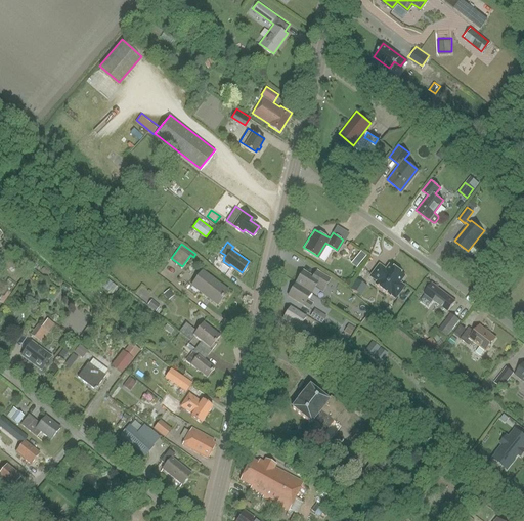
[(357,265),(366,253),(361,249),(351,261),(357,265)]
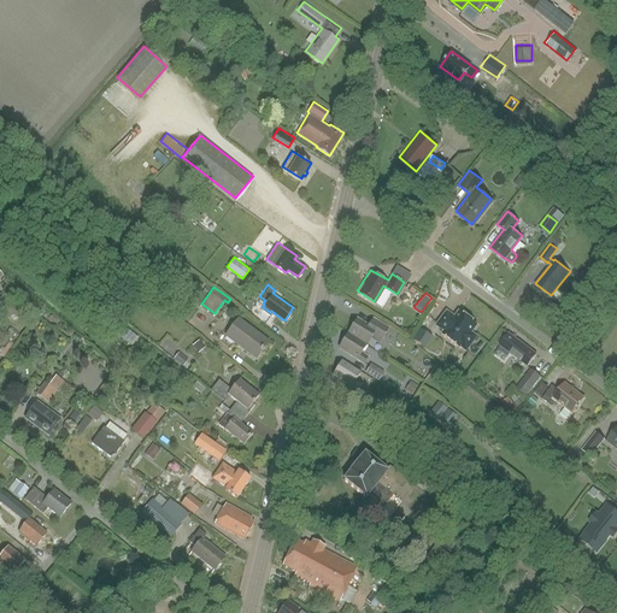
[(454,314),(446,308),(435,324),(442,330),(441,331),(446,335),(445,336),(459,347),(460,346),(466,349),(477,335),(472,330),(477,324),(458,310),(454,314)]
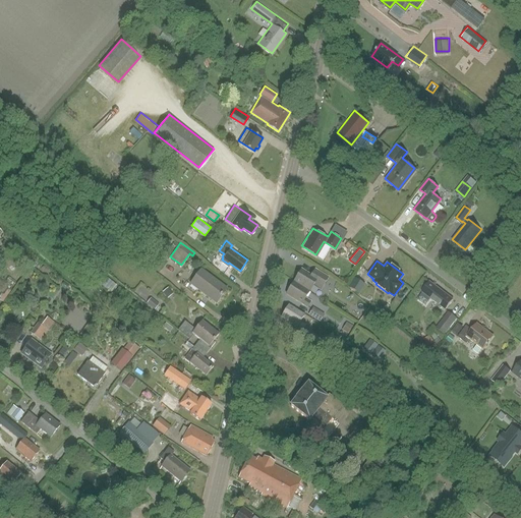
[(216,299),(226,285),(200,267),(190,280),(216,299)]
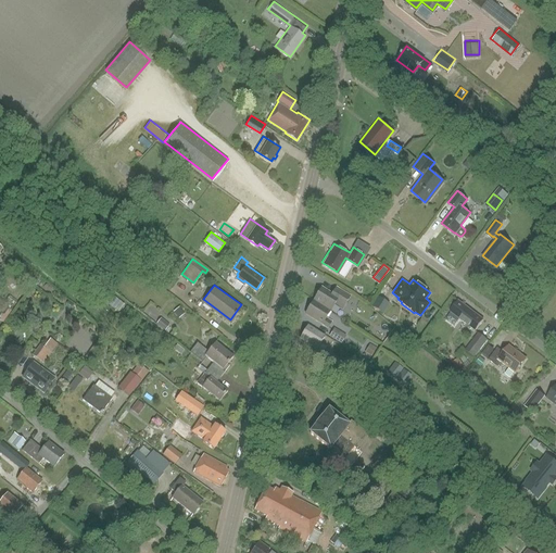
[(312,299),(329,309),(332,303),(338,306),(339,304),(343,308),(351,294),(337,286),(331,293),(319,287),(312,299)]
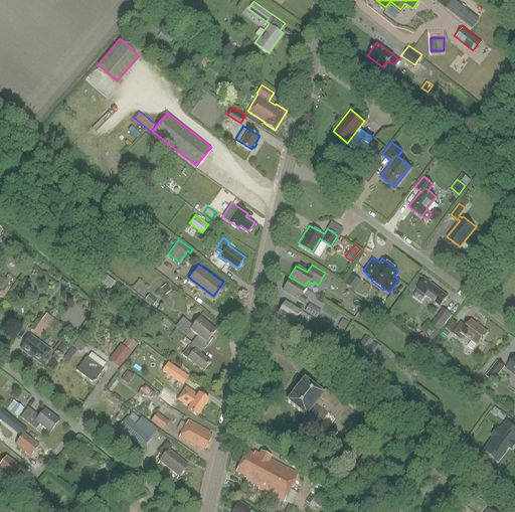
[(96,275),(99,278),(111,286),(116,280),(102,269),(99,272),(96,275)]
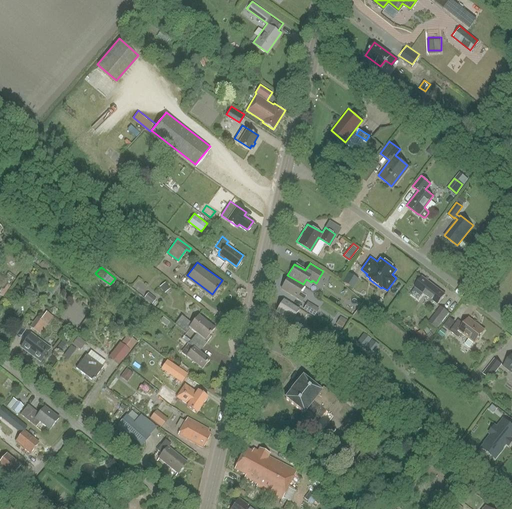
[(299,291),(303,284),(287,275),(279,288),(300,300),(304,294),(299,291)]
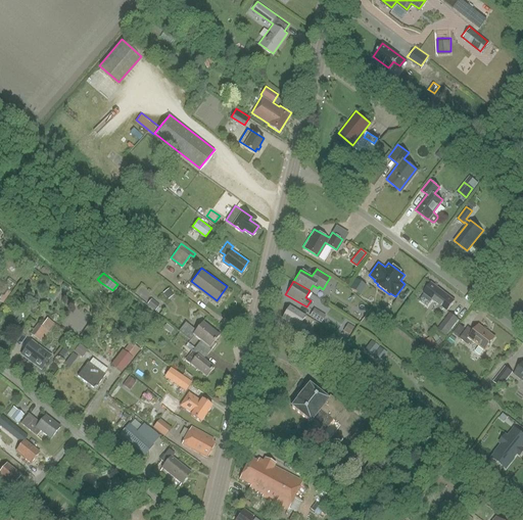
[(445,309),(454,299),(430,281),(425,289),(427,291),(426,293),(445,309)]
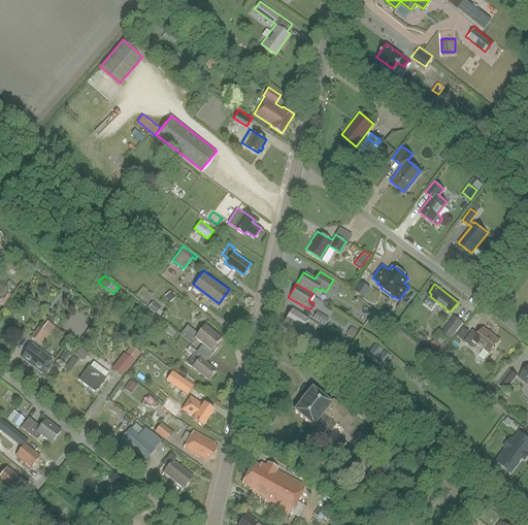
[(170,300),(175,296),(170,290),(165,294),(170,300)]
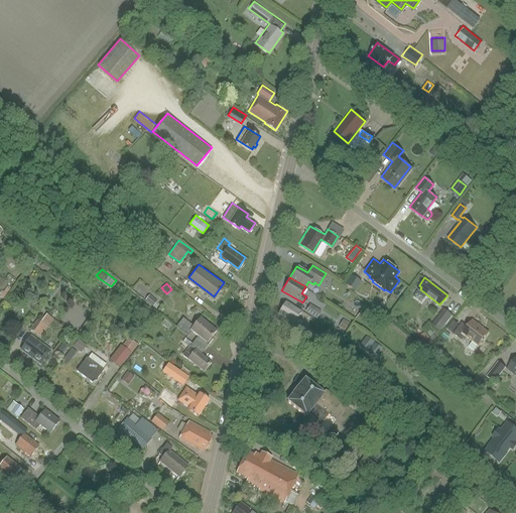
[(0,294),(3,297),(11,286),(8,284),(4,290),(1,288),(0,290),(0,294)]
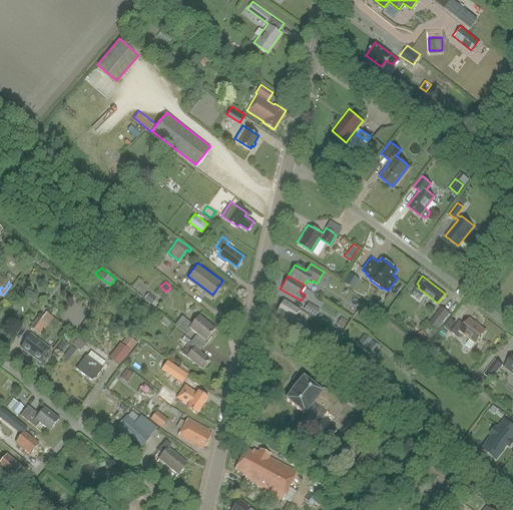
[(159,303),(155,300),(156,298),(148,292),(144,297),(152,303),(151,305),(155,308),(159,303)]
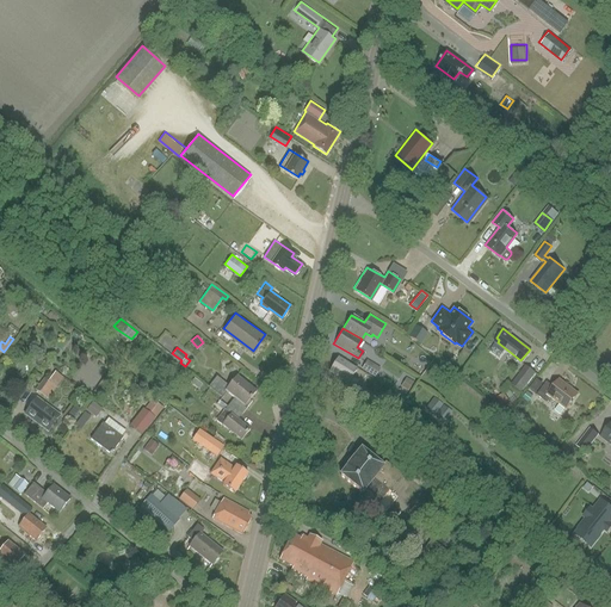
[(358,366),(339,354),(329,370),(355,385),(359,378),(353,375),(358,366)]
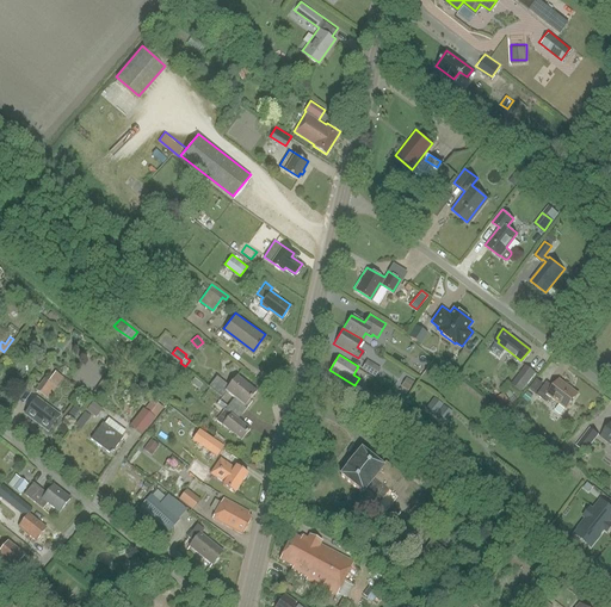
[(381,366),(368,358),(363,366),(376,375),(381,366)]
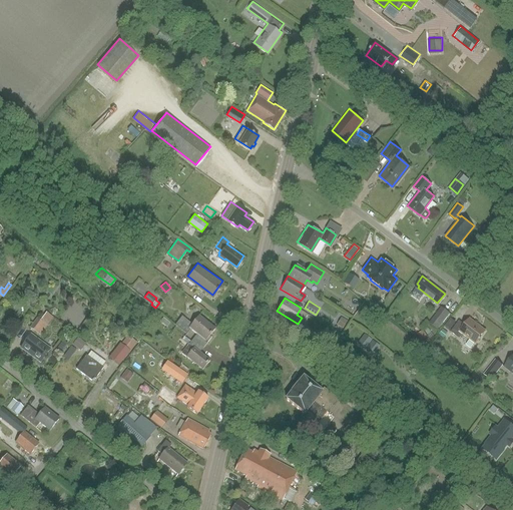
[(448,311),(440,305),(428,321),(436,327),(448,311)]
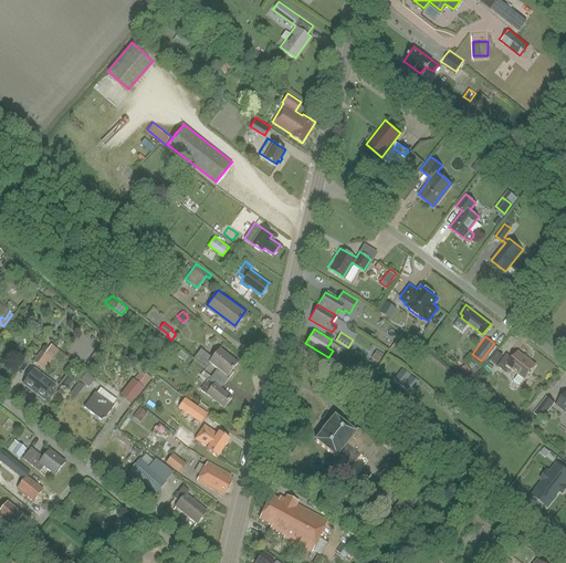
[(52,343),(45,352),(52,356),(53,355),(59,347),(52,343)]
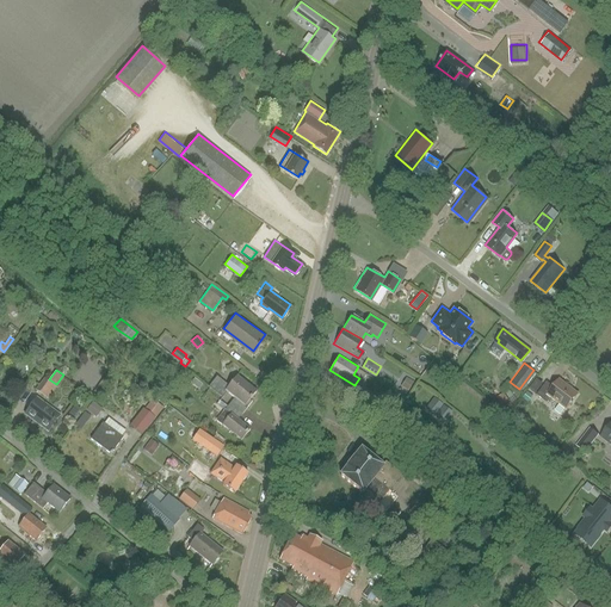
[(217,375),(209,385),(222,395),(227,390),(234,395),(229,401),(242,412),(253,397),(250,395),(255,388),(236,372),(228,383),(217,375)]
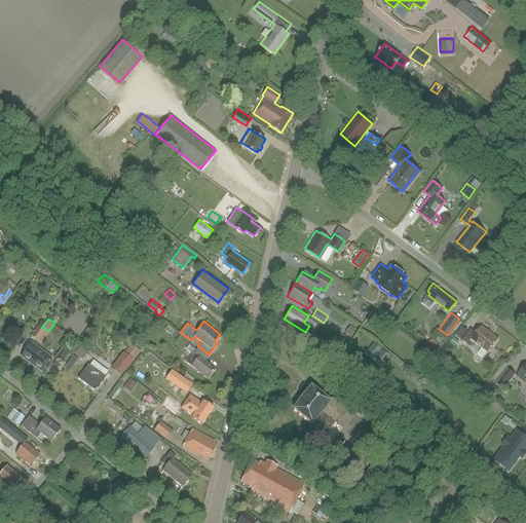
[(462,323),(456,333),(461,336),(468,327),(462,323)]
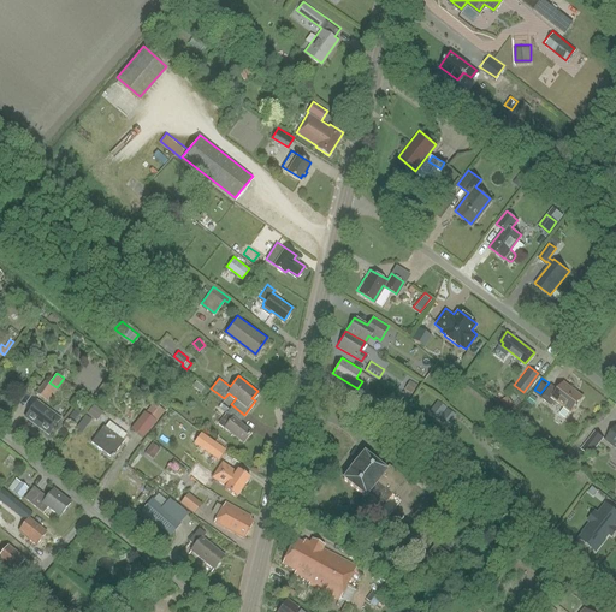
[(49,382),(45,379),(36,391),(48,399),(57,387),(49,382)]
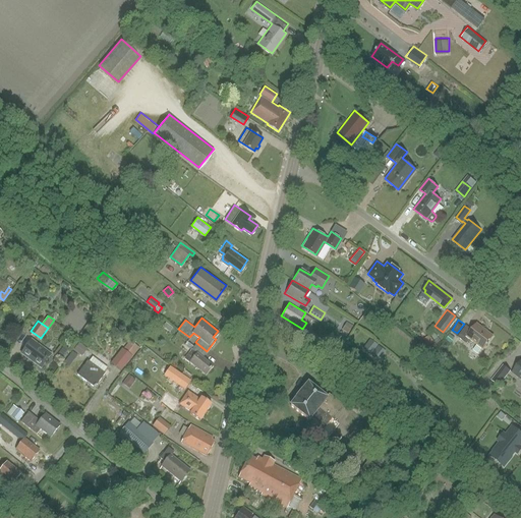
[(481,347),(491,334),(475,322),(470,329),(464,324),(456,335),(465,342),(468,337),(481,347)]
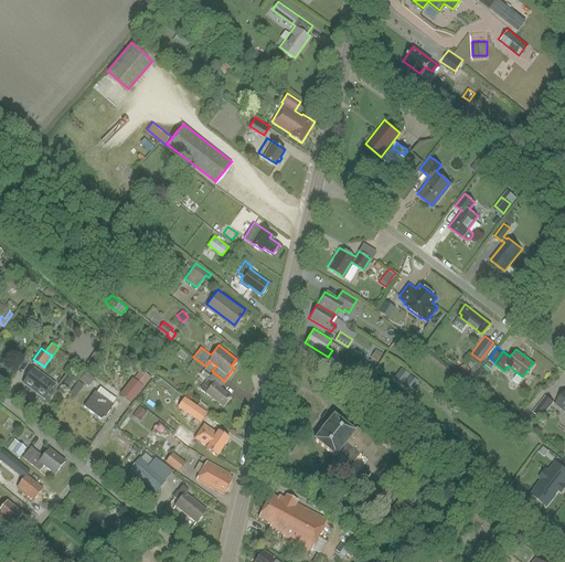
[(340,373),(343,367),(329,358),(324,364),(340,373)]
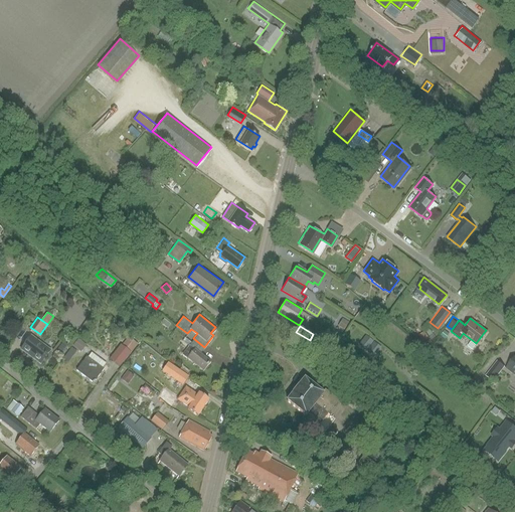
[(26,329),(20,335),(24,339),(30,332),(26,329)]
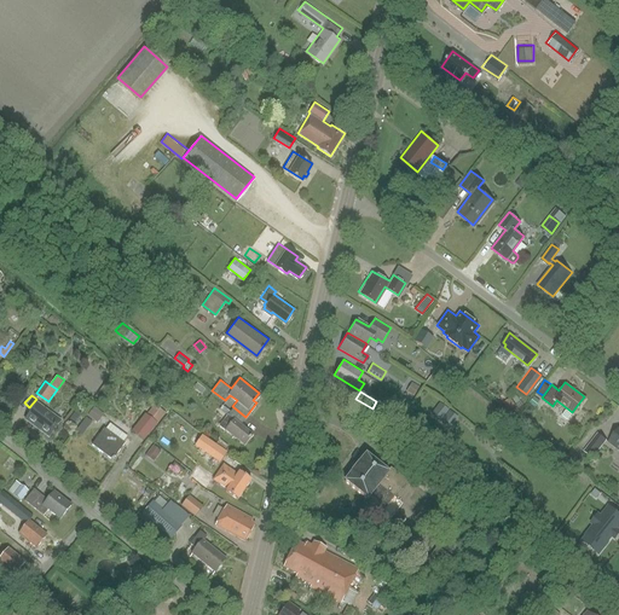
[(440,418),(449,407),(439,400),(432,412),(440,418)]
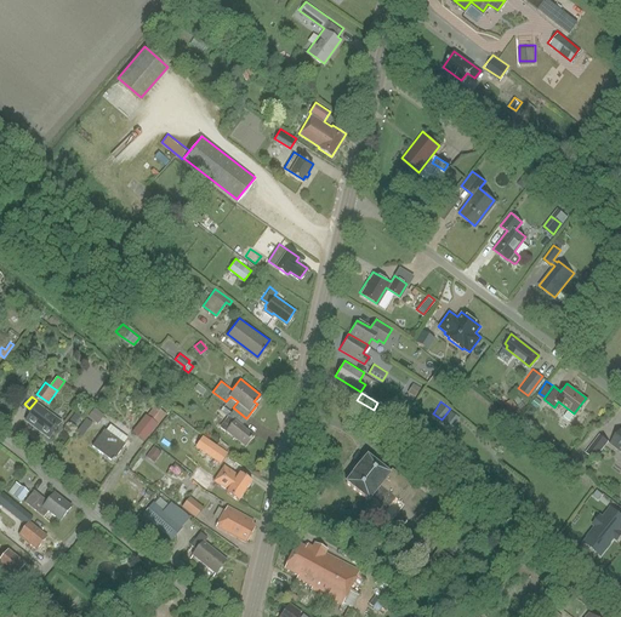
[(38,404),(27,418),(49,435),(51,433),(55,435),(61,427),(60,426),(63,422),(38,404)]
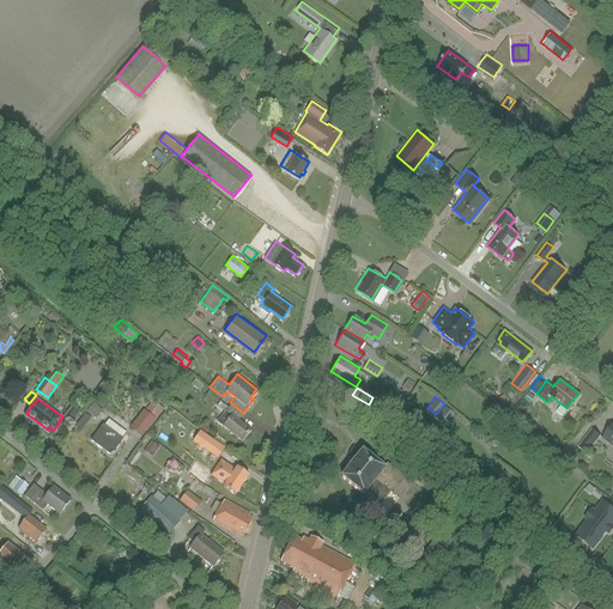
[(96,415),(103,408),(93,401),(87,408),(96,415)]
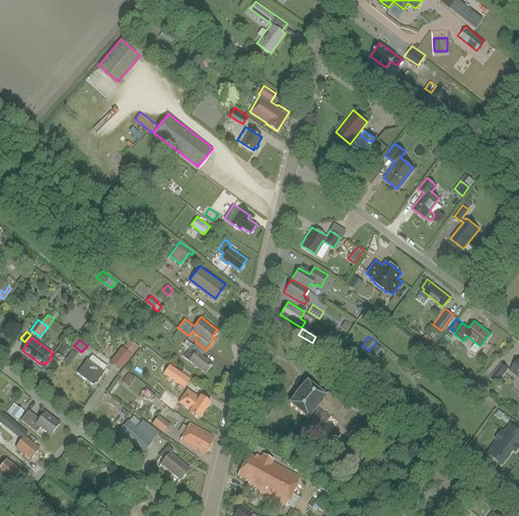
[(138,347),(129,340),(117,354),(126,362),(138,347)]
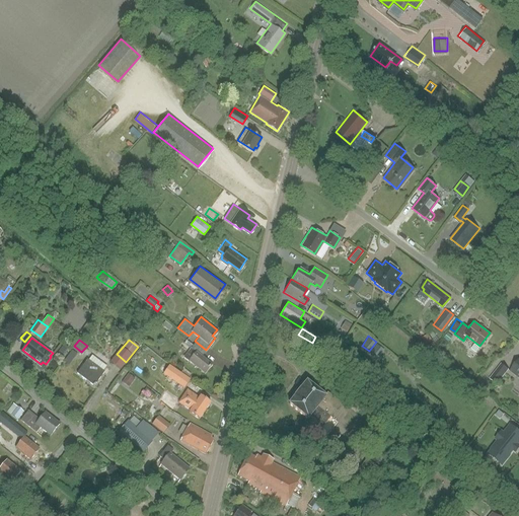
[(195,350),(189,359),(205,372),(213,363),(202,354),(206,350),(195,341),(191,347),(195,350)]
